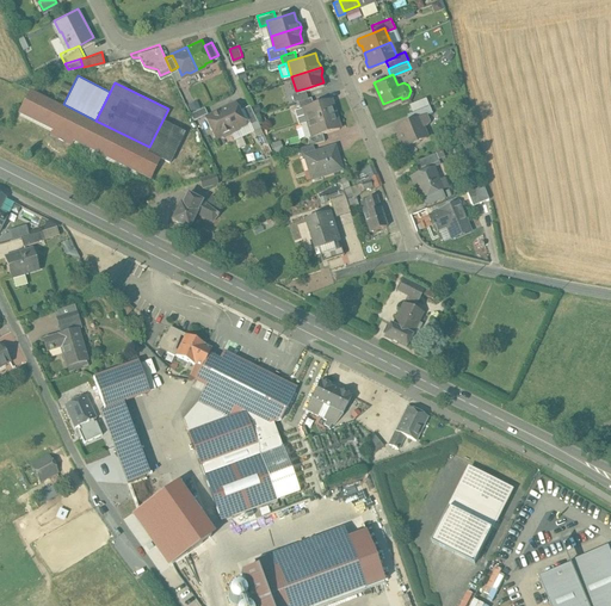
[(63,104),(31,88),(20,110),(53,125),(63,104)]
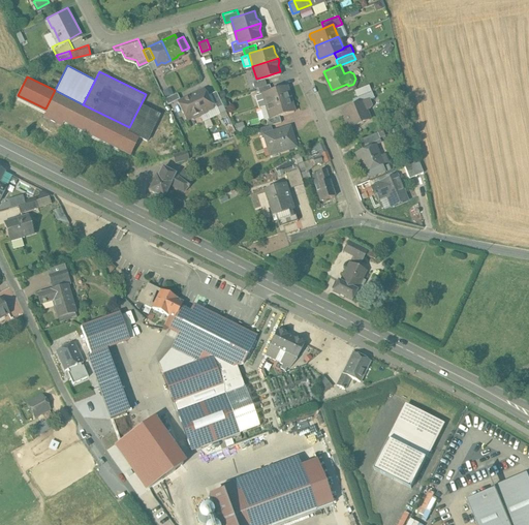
[(265,76),(256,79),(252,80),(254,86),(257,85),(267,83),(265,76)]
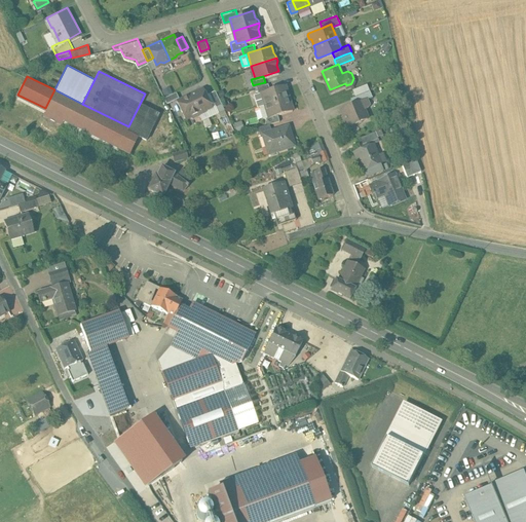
[(366,80),(352,86),(354,92),(369,87),(366,80)]
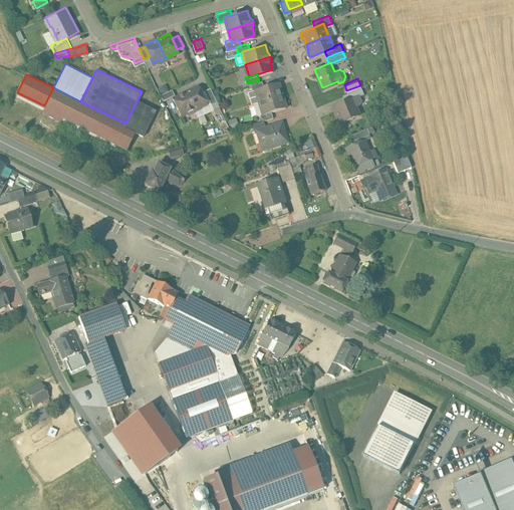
[(259,80),(250,82),(252,88),(255,88),(255,87),(263,85),(262,79),(259,80)]
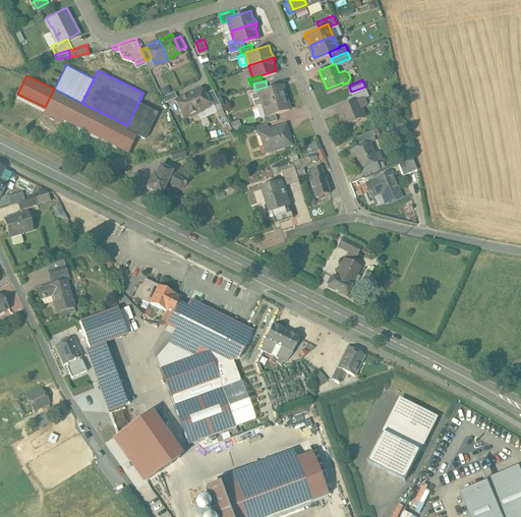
[(267,87),(258,89),(258,90),(263,102),(284,95),(282,90),(284,89),(282,81),(267,87)]
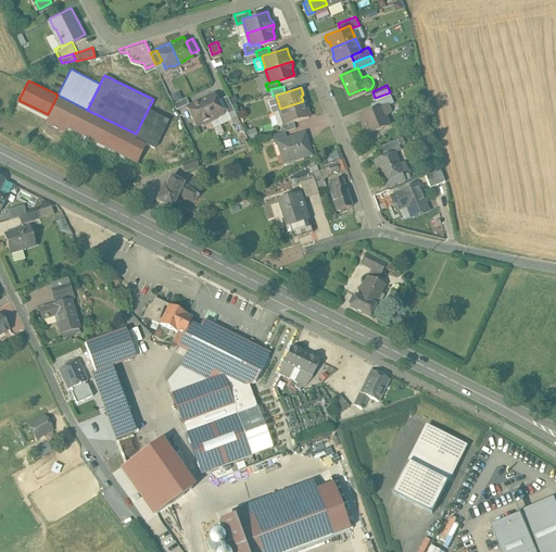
[(214,90),(200,97),(211,118),(217,115),(218,113),(224,111),(214,90)]
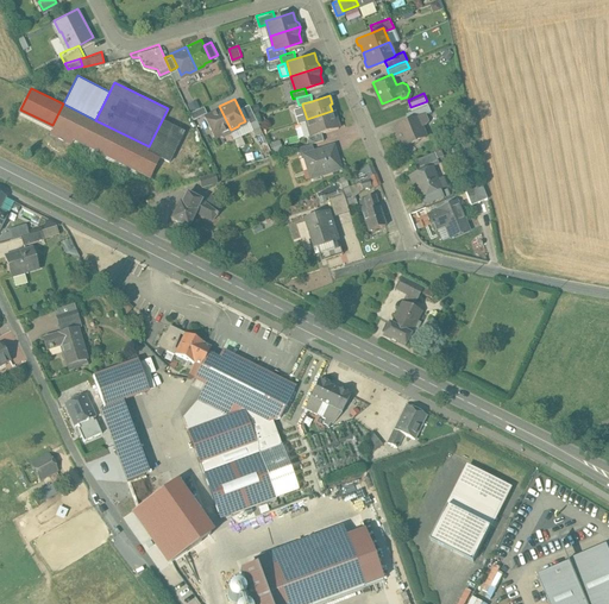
[(249,101),(242,105),(250,121),(256,118),(249,101)]
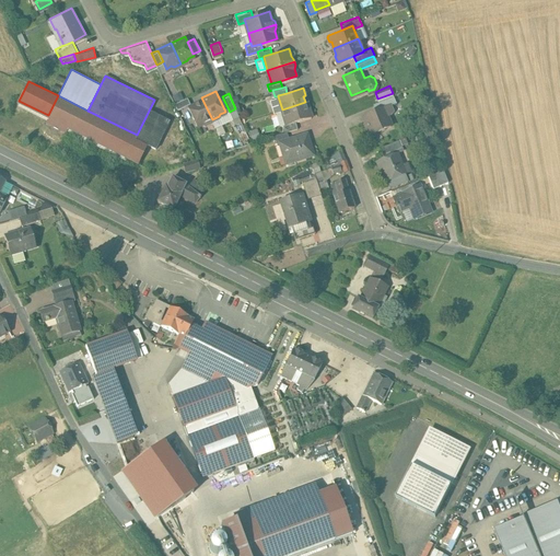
[(393,94),(375,101),(377,107),(391,102),(396,101),(393,94)]
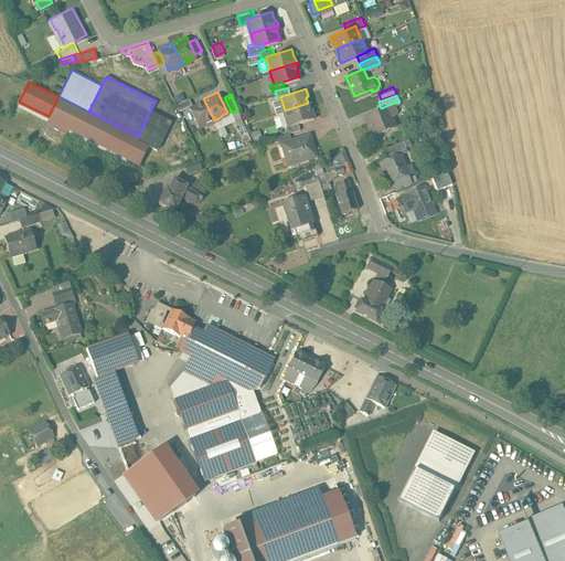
[(88,112),(59,96),(49,116),(127,157),(138,136),(88,112)]
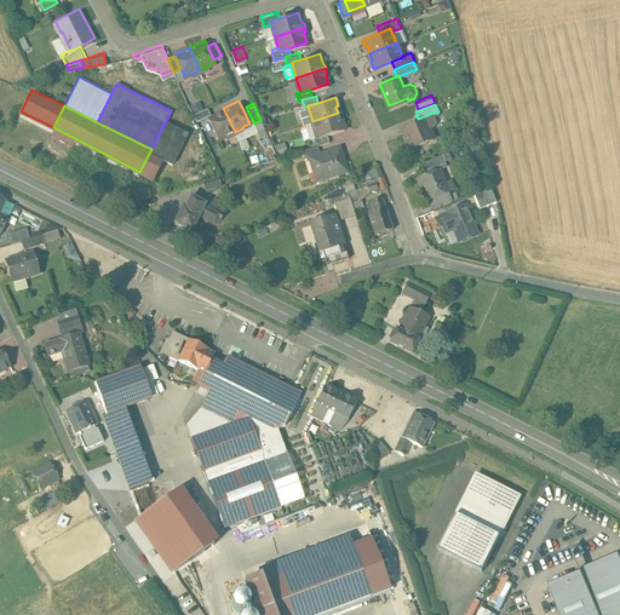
[(207,105),(193,113),(196,119),(202,115),(211,111),(207,105)]
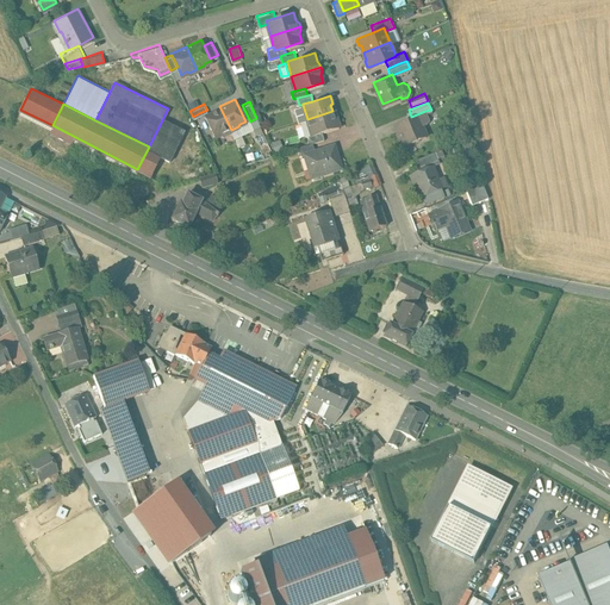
[(219,106),(205,113),(215,136),(221,132),(224,133),(231,130),(219,106)]
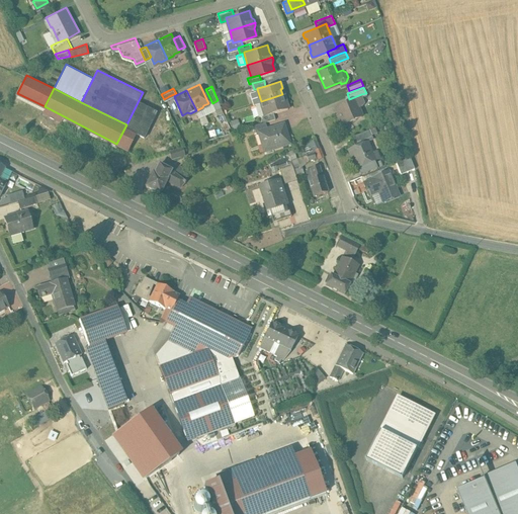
[(282,94),(261,101),(264,113),(273,110),(287,106),(285,99),(283,99),(282,94)]
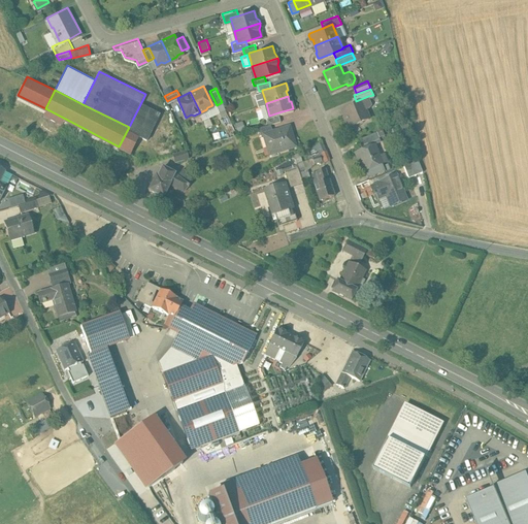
[(356,101),(341,107),(349,124),(368,116),(365,107),(368,106),(371,102),(368,96),(356,101)]
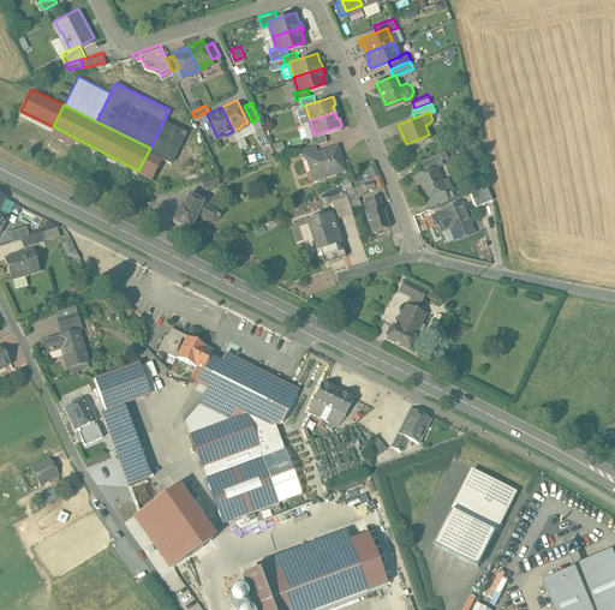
[(201,114),(195,118),(199,127),(206,124),(201,114)]
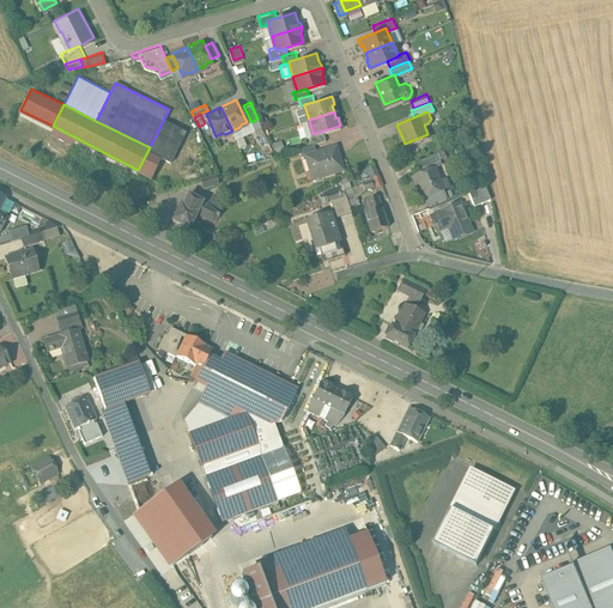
[(186,129),(164,119),(150,147),(138,170),(149,175),(159,154),(170,159),(186,129)]
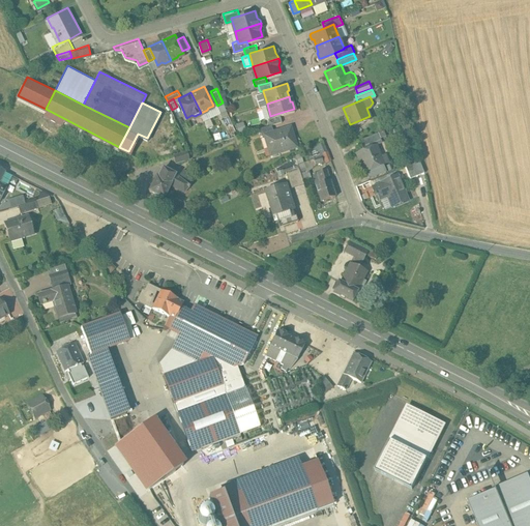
[(223,103),(217,106),(219,111),(221,110),(224,115),(228,112),(223,103)]
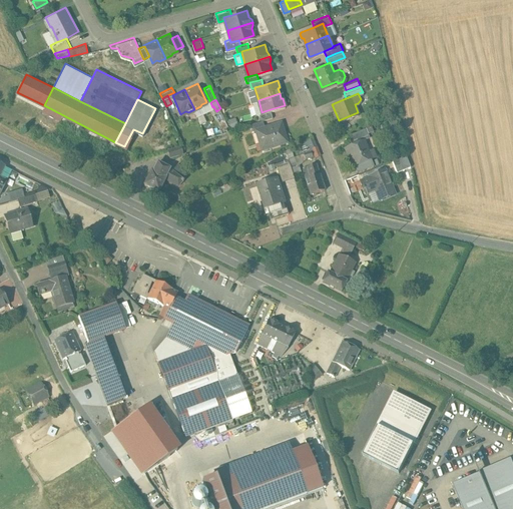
[(271,109),(262,112),(259,113),(261,119),(263,118),(273,115),(271,109)]
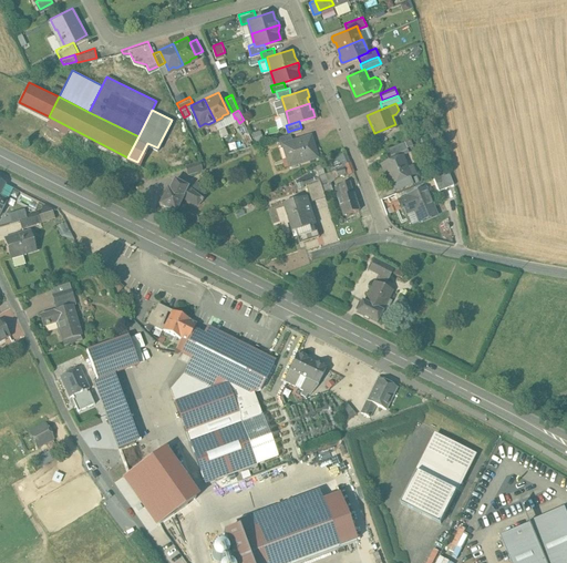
[(288,132),(277,135),(280,143),(284,142),(282,141),(292,139),(290,131),(288,132)]
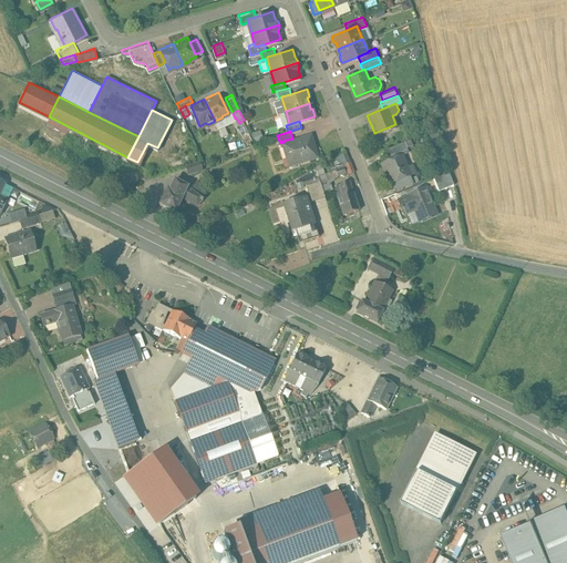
[(292,139),(282,141),(284,142),(289,162),(317,154),(310,133),(292,139)]
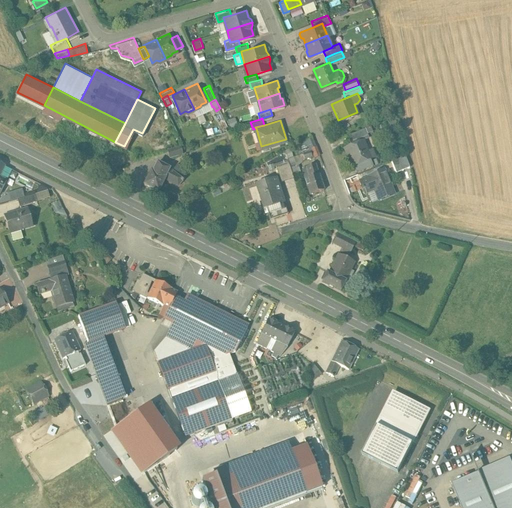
[(362,137),(346,144),(353,163),(357,161),(370,156),(362,137)]
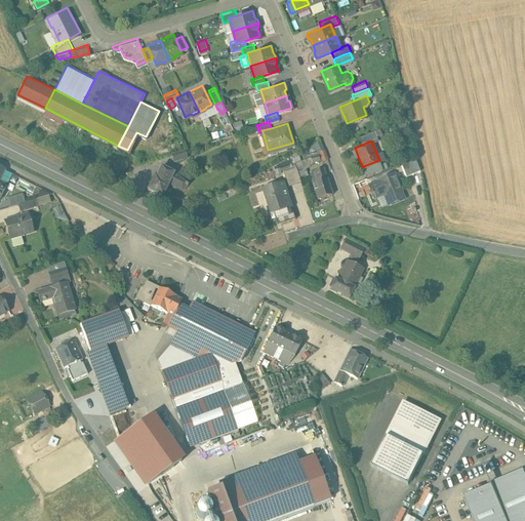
[(186,147),(171,151),(173,158),(188,154),(186,147)]
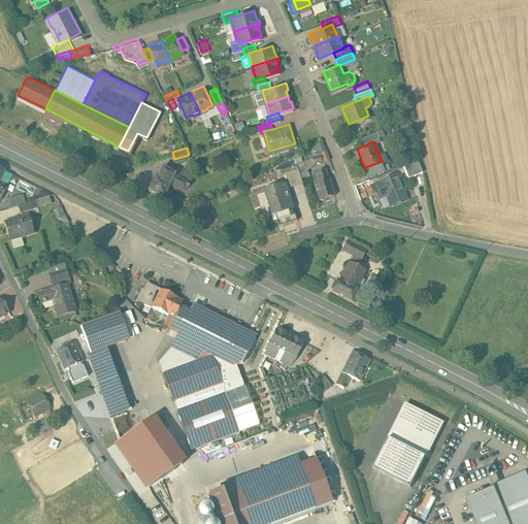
[(417,156),(403,162),(408,174),(422,169),(417,156)]
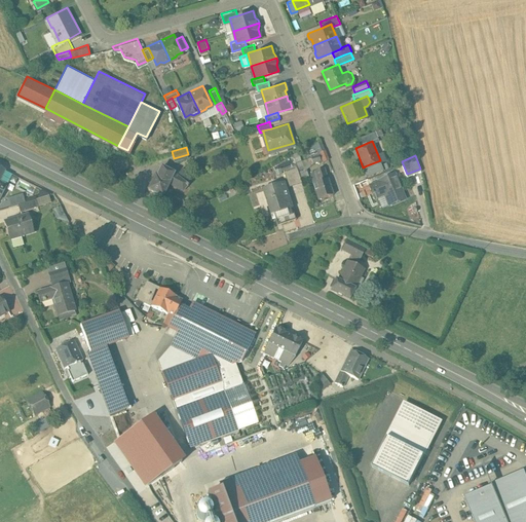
[(161,163),(157,173),(155,172),(148,186),(162,193),(170,180),(170,179),(167,178),(173,169),(161,163)]
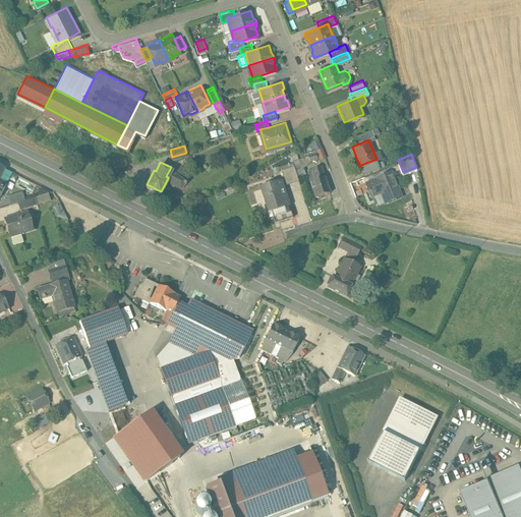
[(293,162),(281,166),(285,180),(298,176),(293,162)]
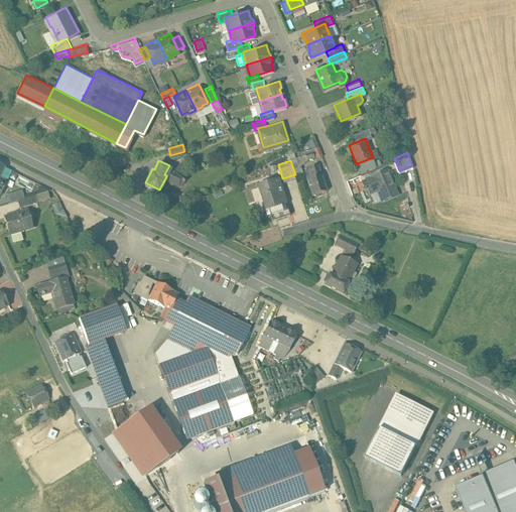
[(189,170),(178,161),(173,168),(183,177),(189,170)]
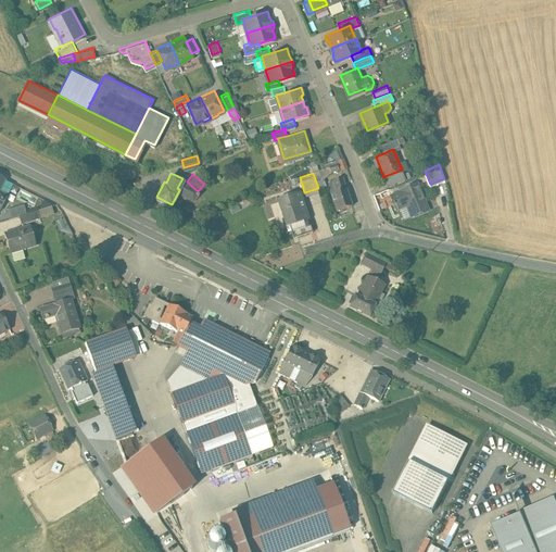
[(342,175),(332,177),(336,190),(331,191),(336,208),(352,203),(346,187),(342,175)]
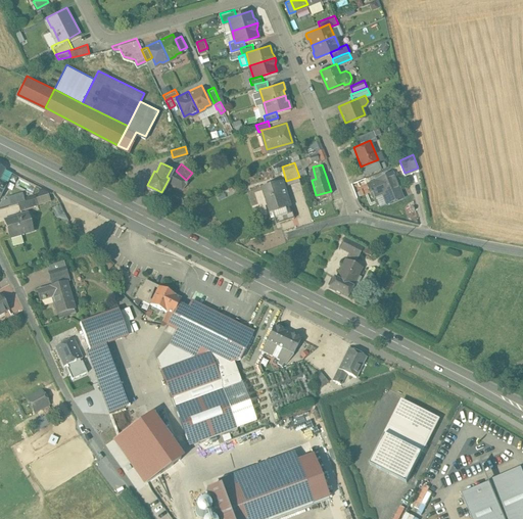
[(361,167),(353,170),(357,176),(368,171),(365,164),(361,167)]
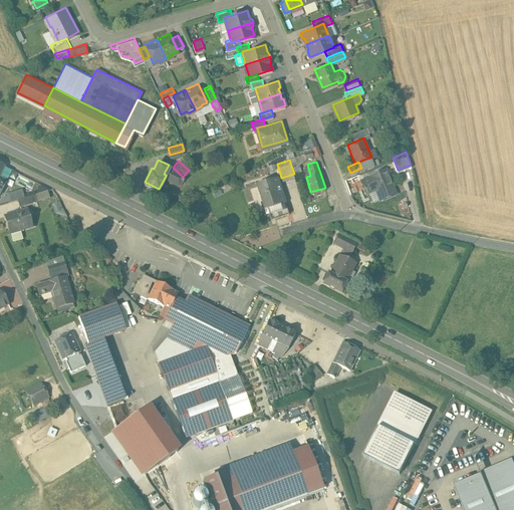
[(173,168),(171,166),(170,166),(169,165),(164,174),(166,175),(166,176),(176,181),(180,176),(184,179),(185,178),(183,177),(173,168)]
